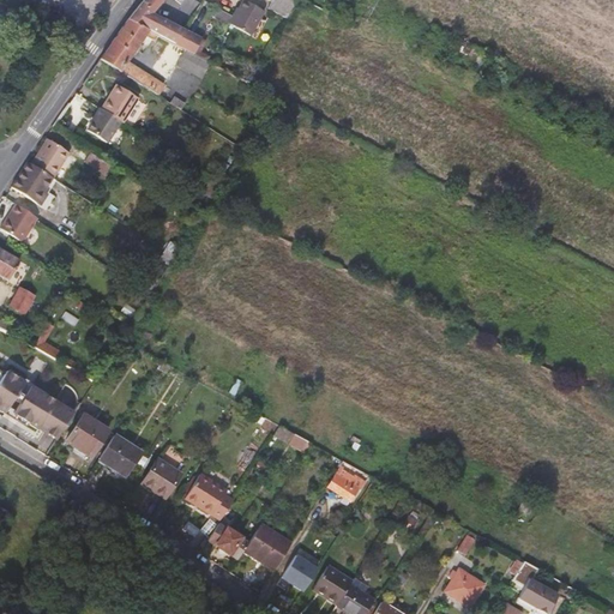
[(163,0),(143,0),(126,19),(160,36),(181,48),(187,52),(191,53),(199,37),(151,14),(163,0)]
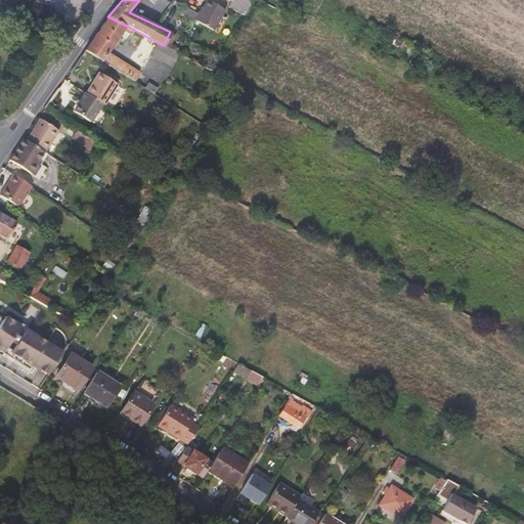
[(170,14),(179,3),(174,0),(161,0),(159,4),(170,14)]
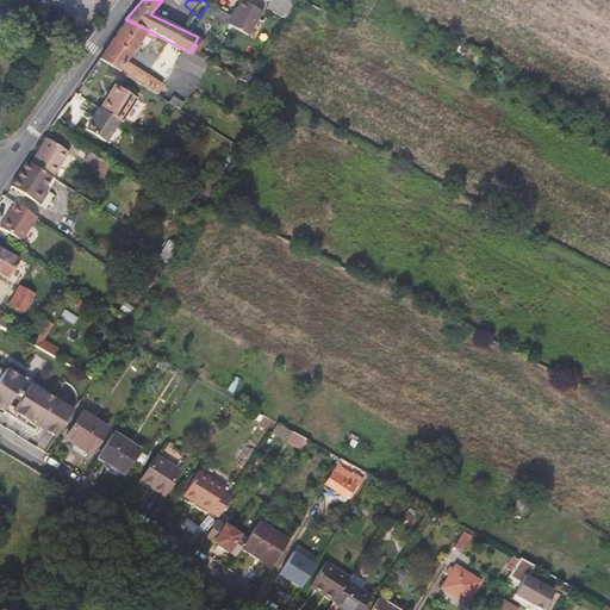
[(242,0),(241,0),(241,1),(260,12),(260,11),(242,0)]
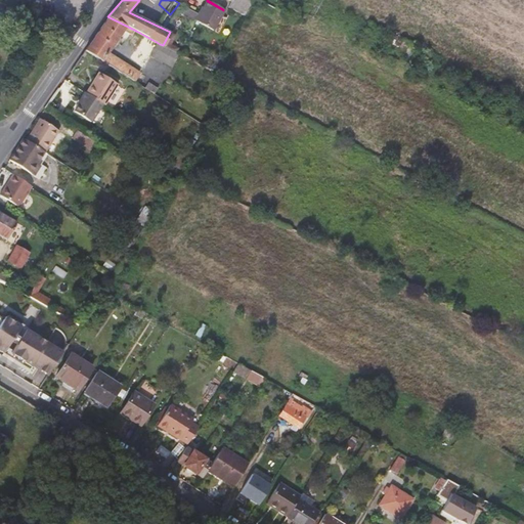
[(252,4),(245,0),(232,0),(231,2),(228,9),(244,17),(252,4)]
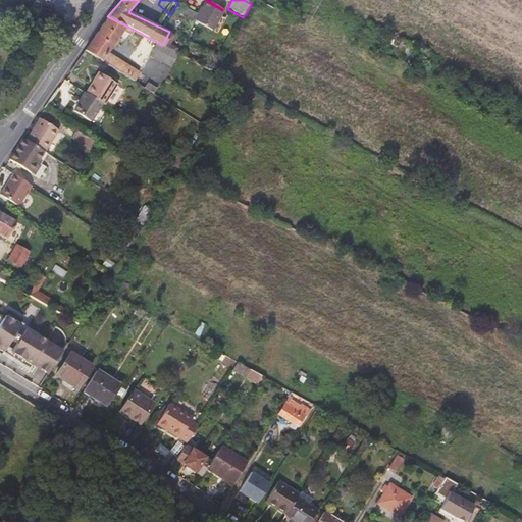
[(199,12),(197,11),(196,12),(192,19),(209,31),(222,10),(206,1),(199,12)]
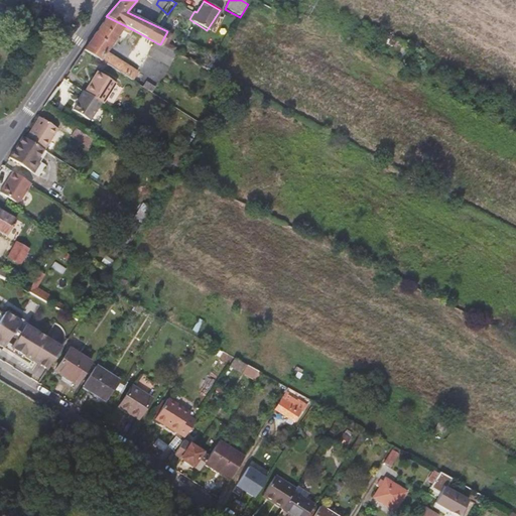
[(178,13),(189,18),(192,12),(181,7),(178,13)]
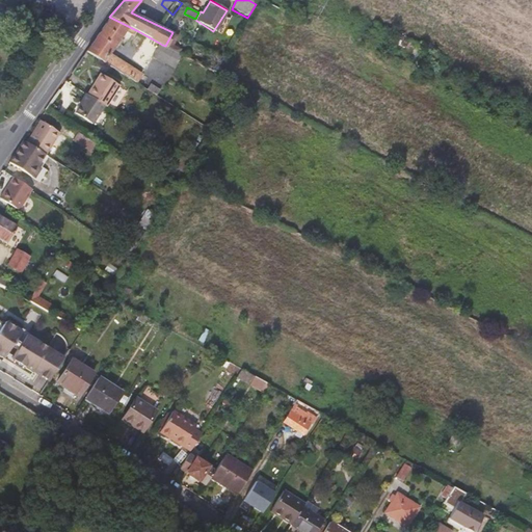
[(135,36),(138,31),(109,17),(102,29),(90,45),(86,52),(132,80),(138,71),(111,54),(127,31),(135,36)]
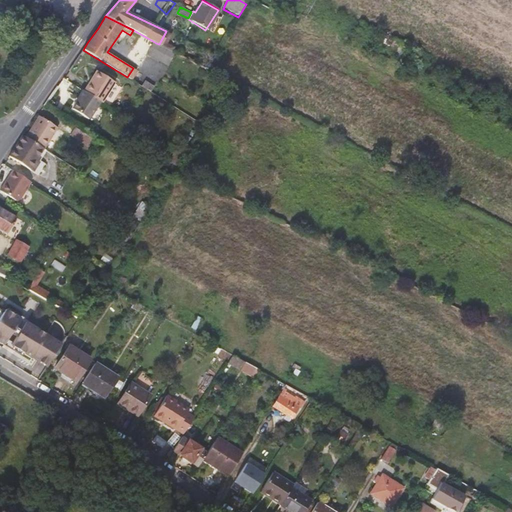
[(170,66),(177,53),(159,44),(156,43),(150,55),(170,66)]
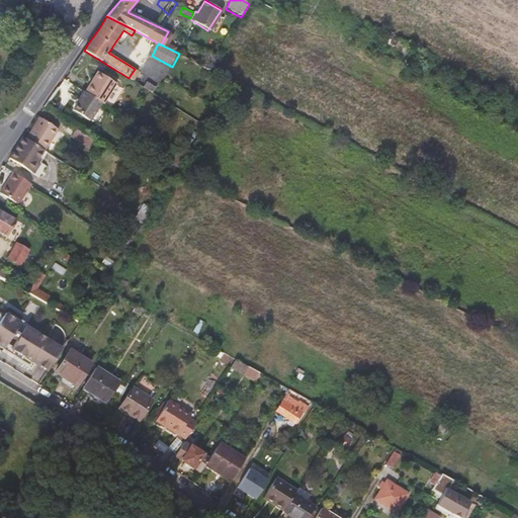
[(96,71),(83,92),(99,102),(101,103),(114,83),(96,71)]
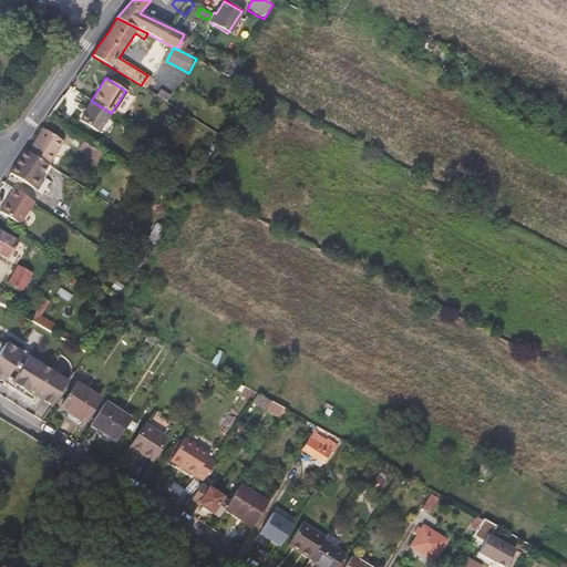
[(155,89),(153,93),(163,100),(166,95),(155,89)]
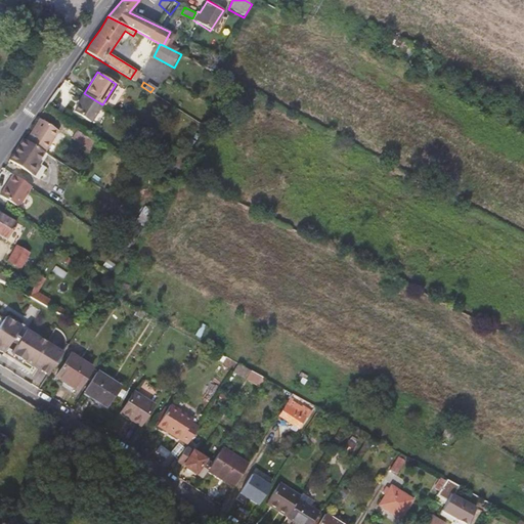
[(89,121),(100,103),(84,93),(73,111),(89,121)]
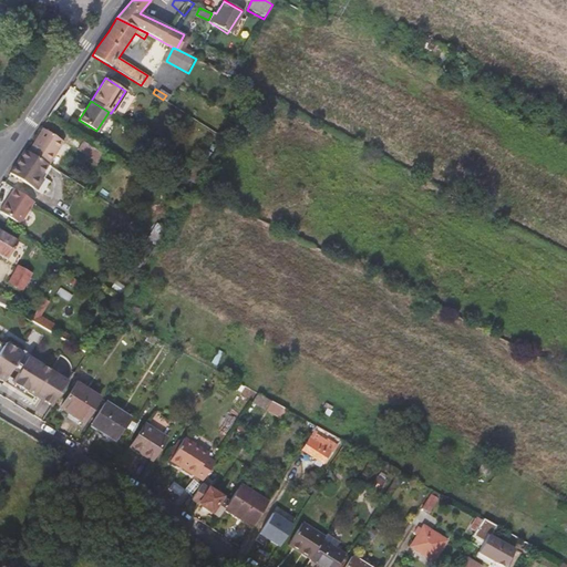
[(44,130),(29,154),(49,166),(58,152),(63,142),(44,130)]
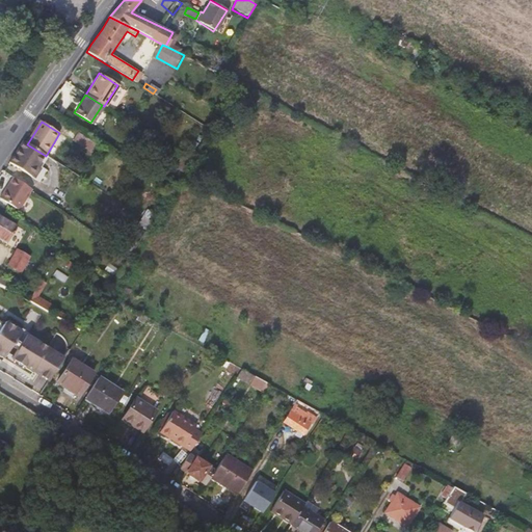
[(85,150),(90,141),(88,140),(72,130),(67,138),(85,150)]
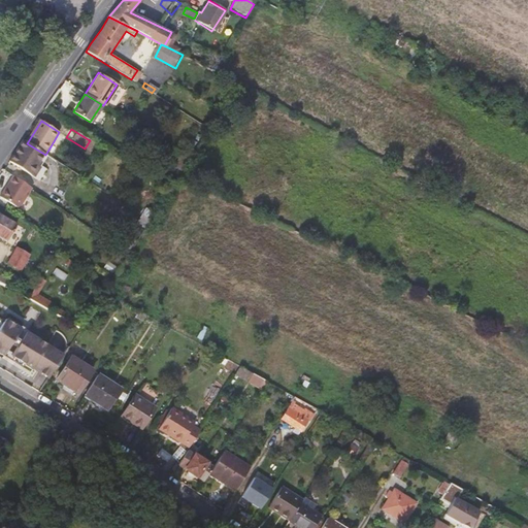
[(38,166),(45,155),(27,143),(24,141),(10,163),(41,182),(47,172),(38,166)]
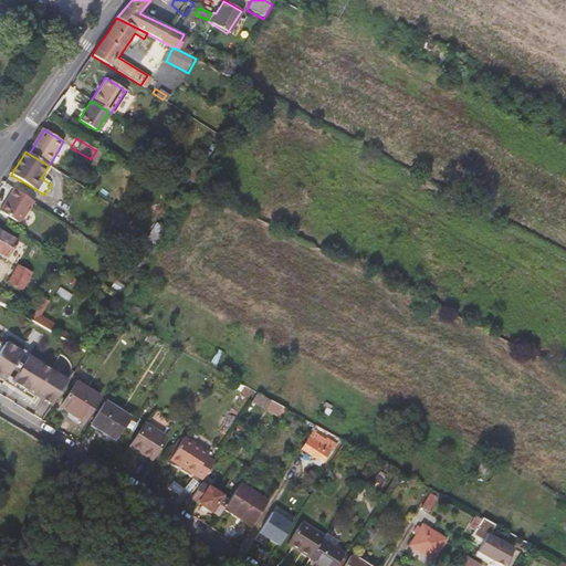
[(64,156),(58,152),(49,166),(55,170),(64,156)]
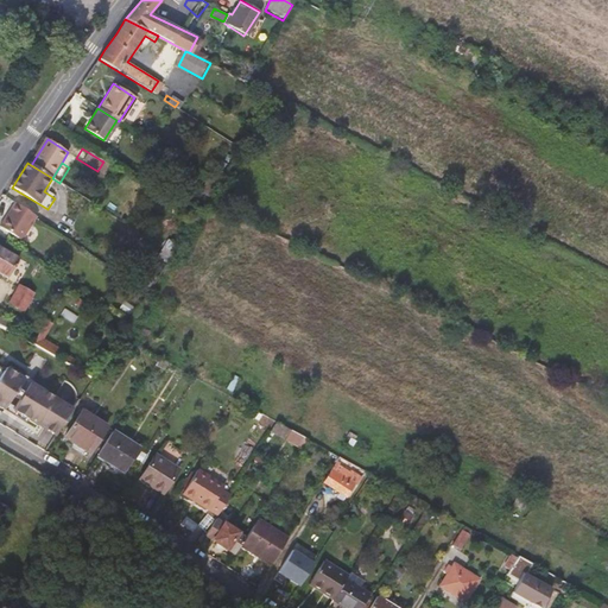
[(37,217),(16,204),(0,227),(0,236),(18,248),(21,241),(37,217)]
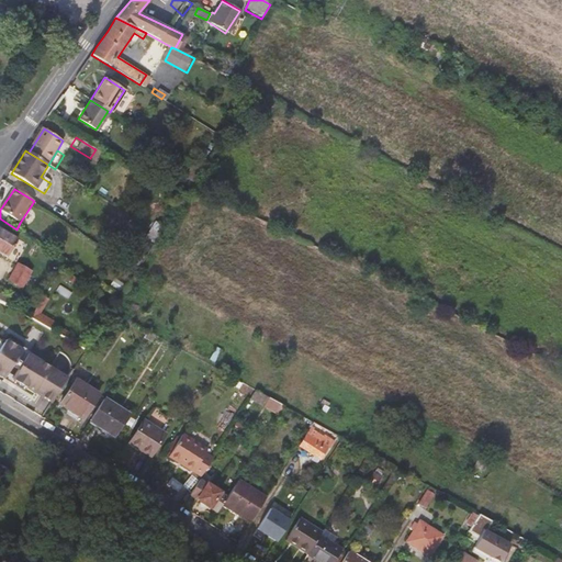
[(155,244),(166,226),(155,221),(145,238),(155,244)]
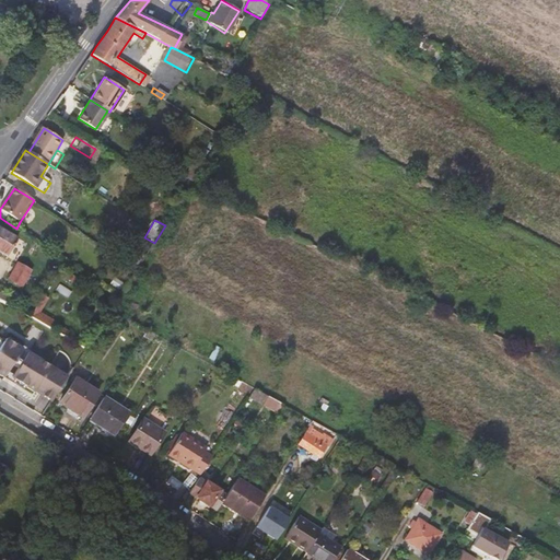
[(0,228),(0,252),(9,258),(20,241),(19,241),(21,237),(16,235),(15,237),(0,228)]
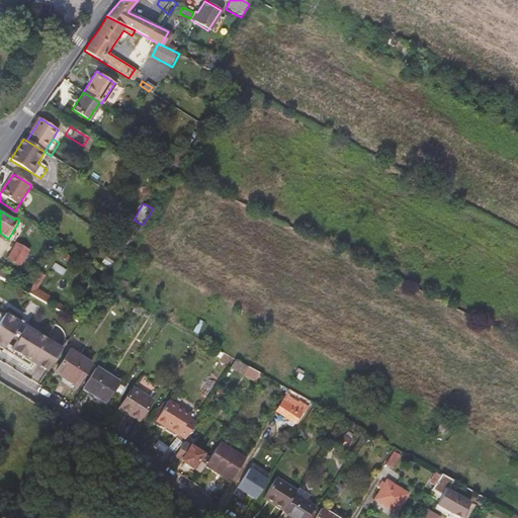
[(17,245),(7,261),(20,269),(30,253),(17,245)]
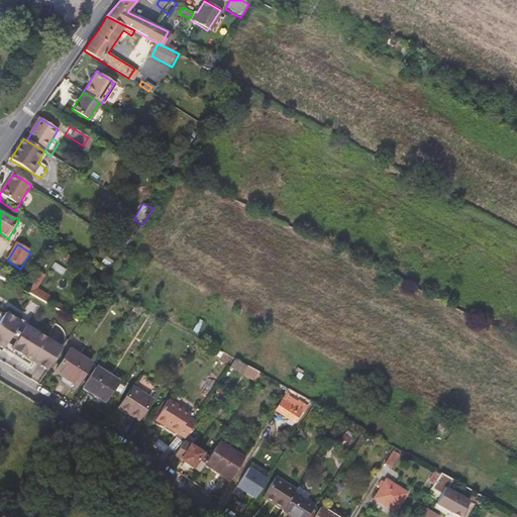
[(37,276),(27,294),(47,305),(52,299),(36,290),(42,279),(37,276)]
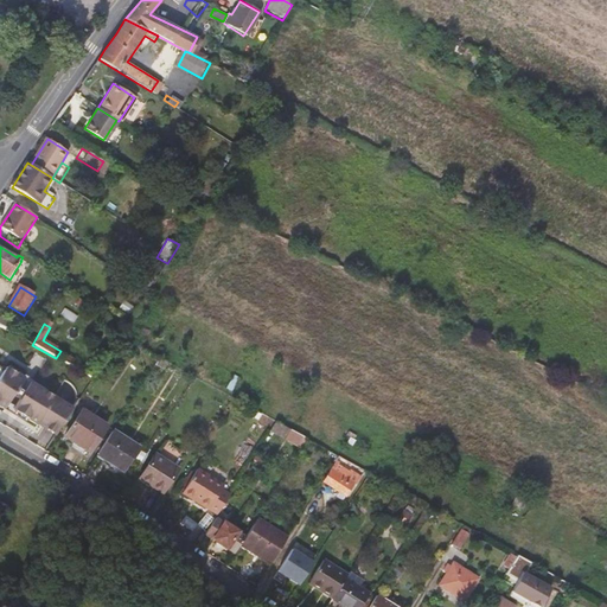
[(68,356),(64,363),(71,366),(76,359),(68,356)]
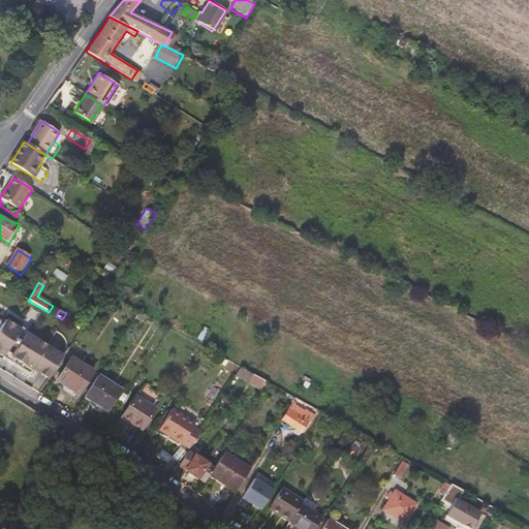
[(0,328),(0,354),(4,358),(20,331),(4,321),(3,323),(0,328)]
